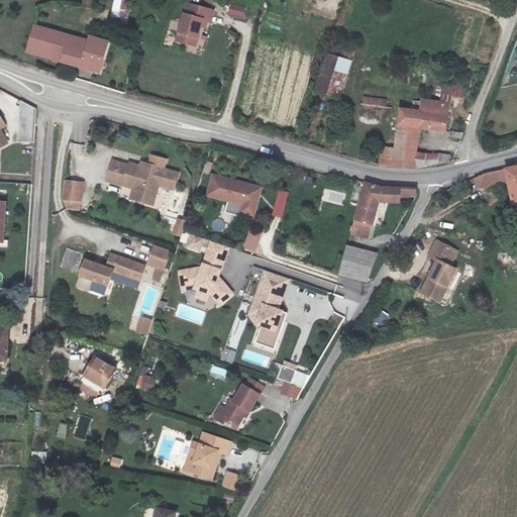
[(113,0),(111,13),(129,17),(132,0),(113,0)]
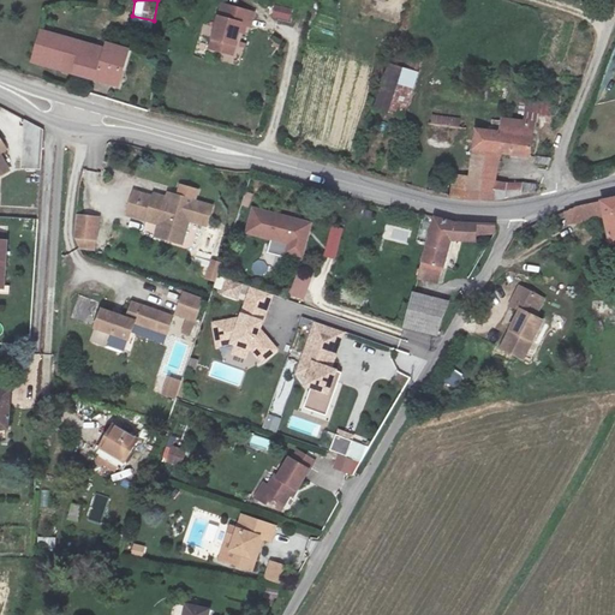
[(275,5),(273,13),(291,17),(292,10),(275,5)]
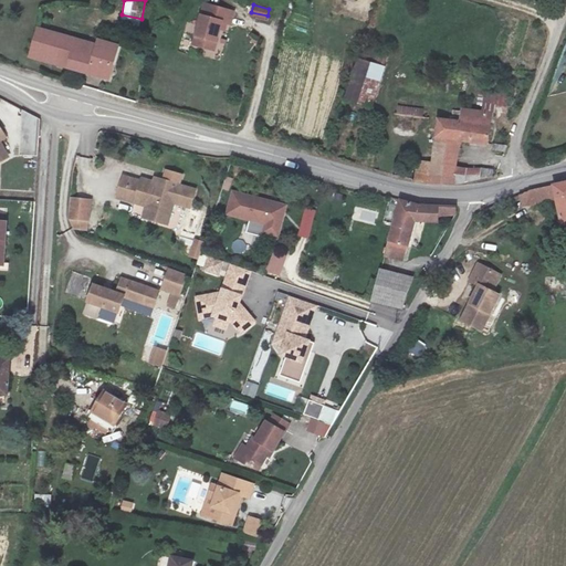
[(197,45),(207,49),(210,40),(219,43),(226,22),(230,24),(233,12),(208,6),(197,45)]
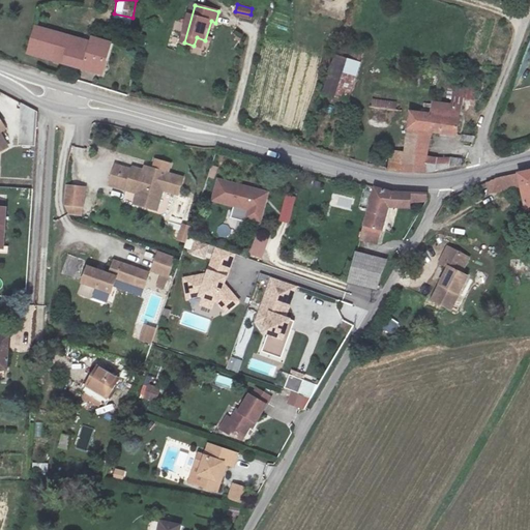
[(36,32),(30,57),(105,77),(113,48),(94,42),(93,47),(36,32)]
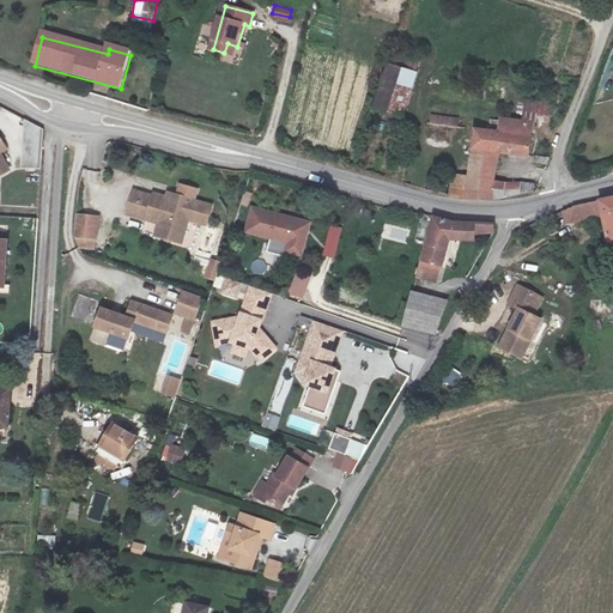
[(235,55),(237,47),(228,43),(224,53),(235,55)]
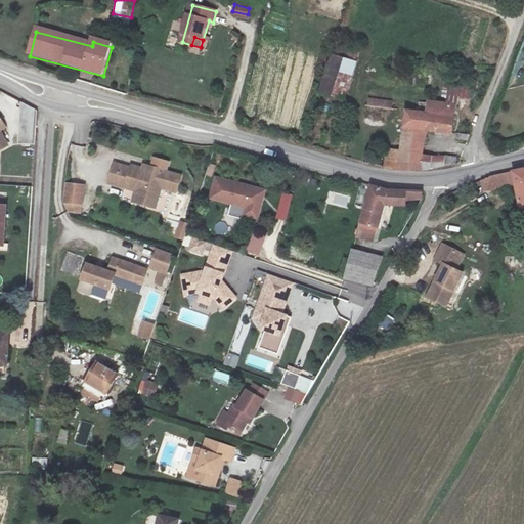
[(356,51),(331,43),(326,56),(352,64),(356,51)]
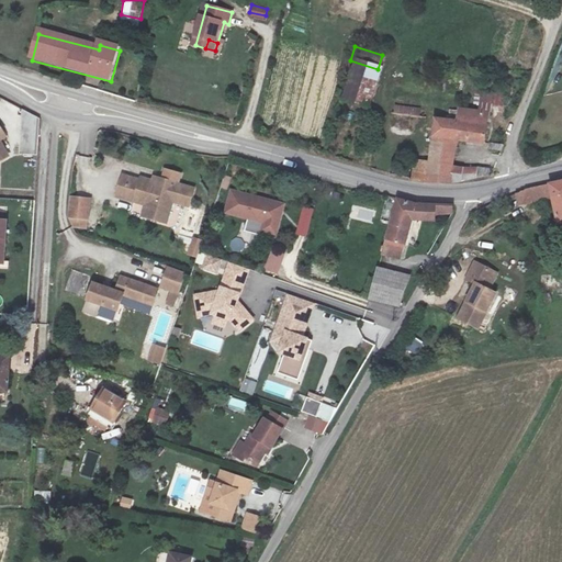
[(378,69),(350,60),(337,102),(364,110),(378,69)]
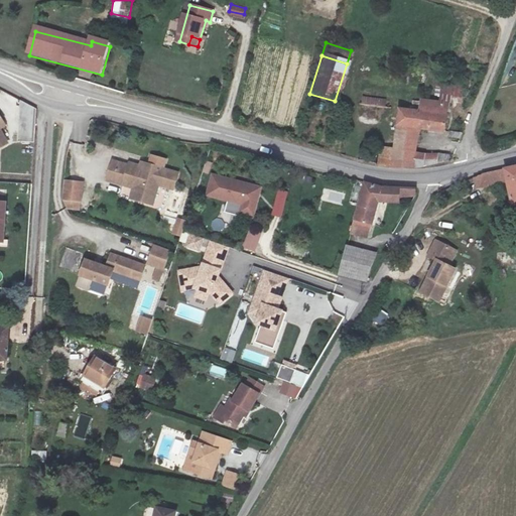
[(360,113),(387,117),(390,100),(363,96),(360,113)]
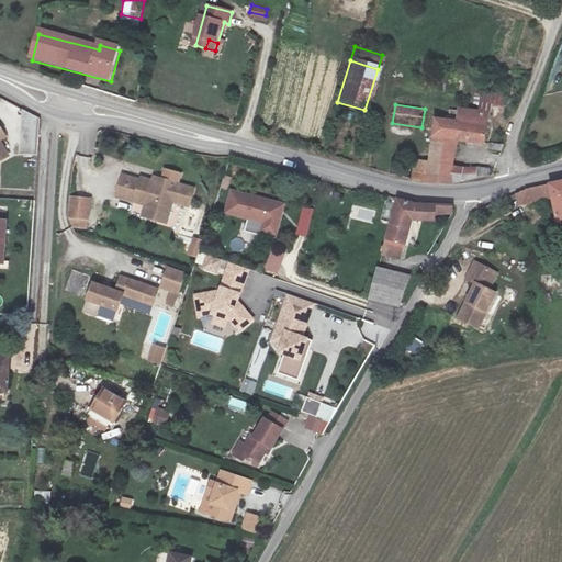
[(453,124),(431,121),(426,150),(451,156),(453,143),(482,146),(485,122),(499,125),(502,112),(475,108),(473,126),(453,124)]
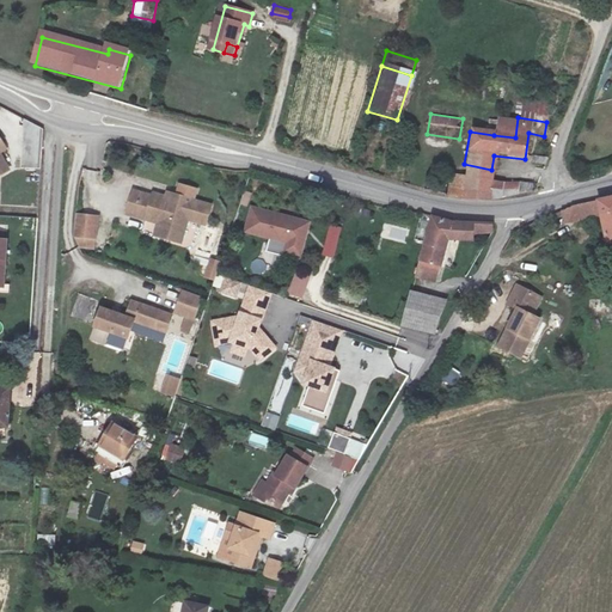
[(22,167),(41,169),(44,126),(25,124),(22,167)]
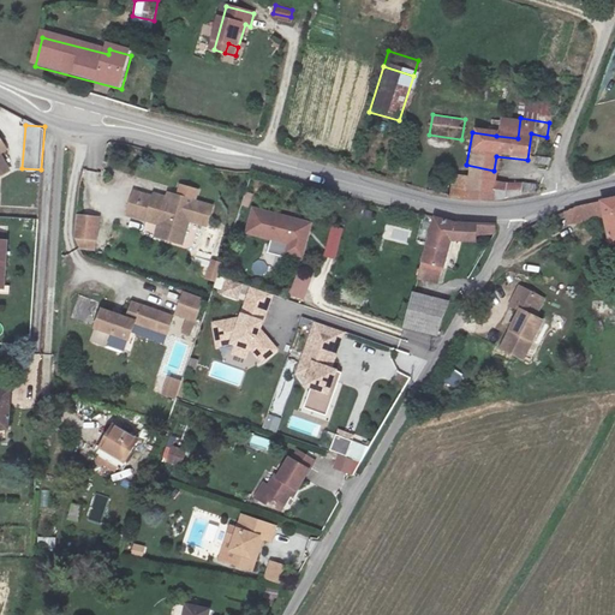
[(463,180),(490,184),(494,171),(466,165),(463,180)]
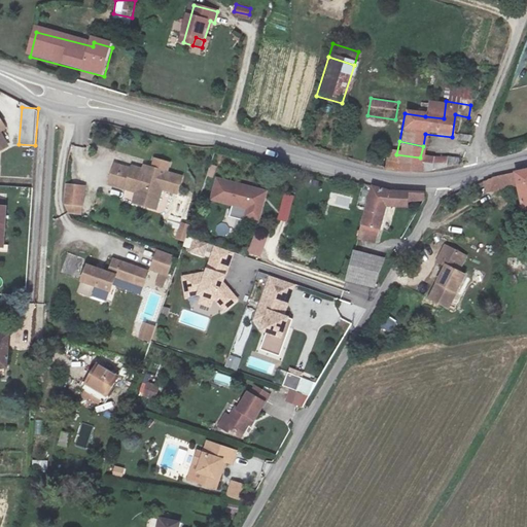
[(444,162),(420,157),(396,154),(383,151),(379,170),(388,172),(407,173),(455,167),(455,157),(445,156),(444,162)]
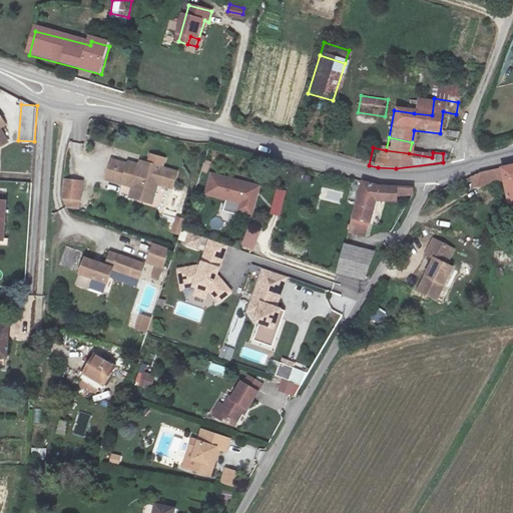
[(165,162),(151,158),(150,162),(143,160),(130,157),(129,161),(114,157),(109,175),(124,179),(125,177),(135,180),(144,182),(141,193),(155,197),(161,178),(162,170),(177,174),(179,166),(165,162)]
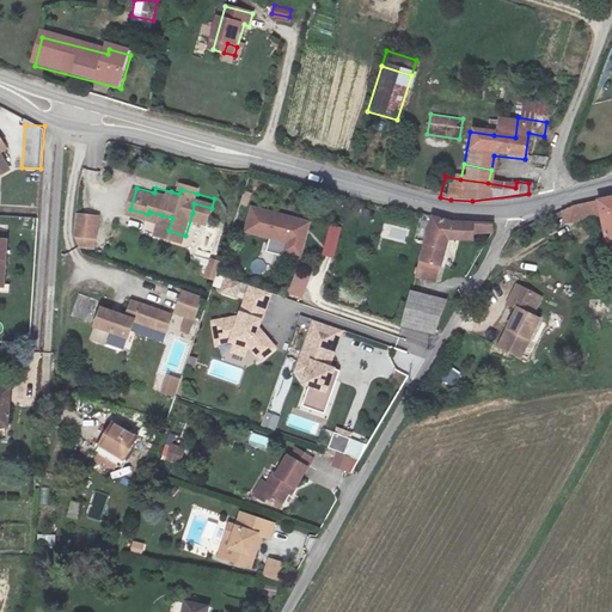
[(611,201),(600,203),(603,219),(609,246),(611,244),(611,201)]
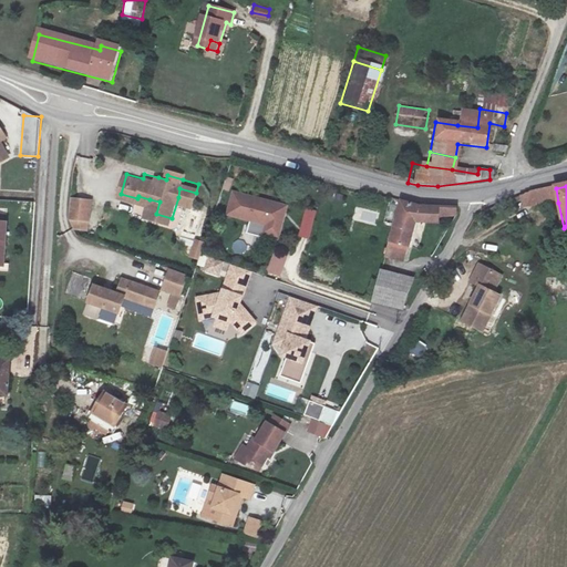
[(196,193),(179,188),(178,197),(194,200),(196,193)]
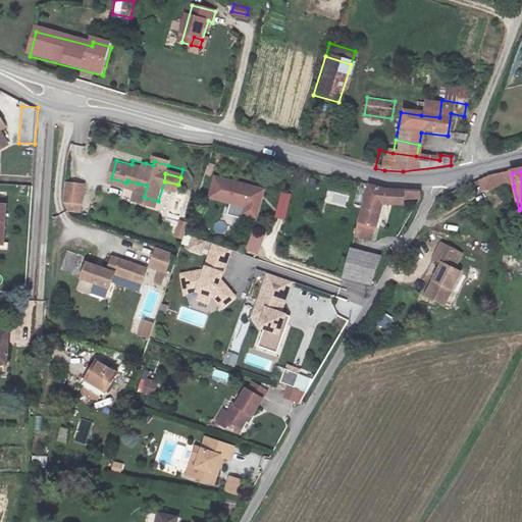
[(497,192),(514,187),(512,173),(493,178),(494,179),(472,184),(473,193),(496,188),(497,192)]
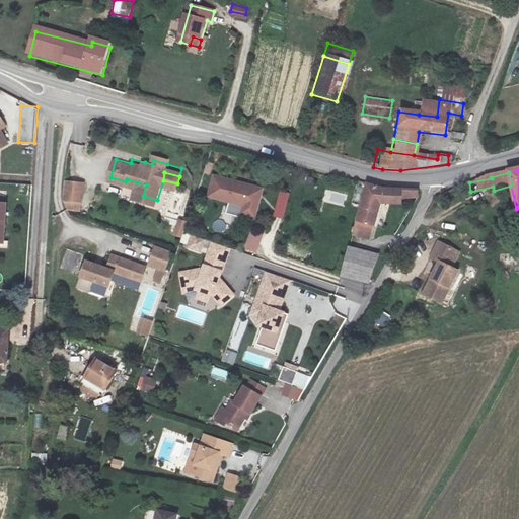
[(256,188),(217,177),(213,196),(246,205),(247,208),(246,214),(257,216),(262,200),(254,198),(256,188)]
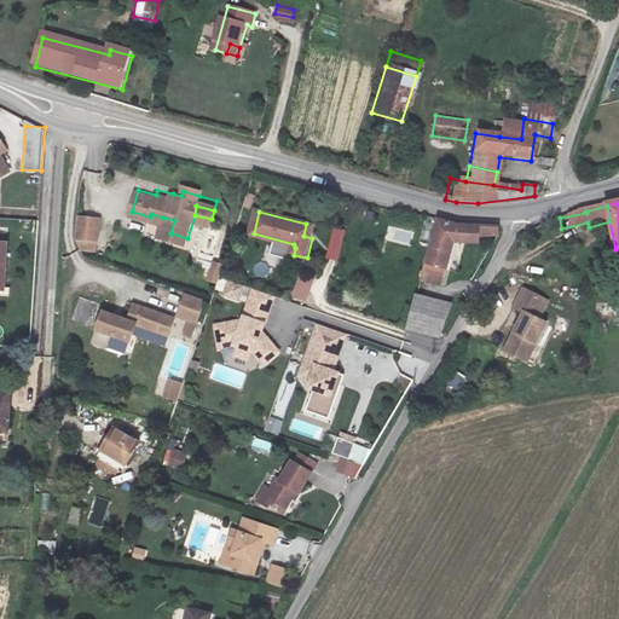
[(102,219),(79,218),(77,241),(99,242),(102,219)]
